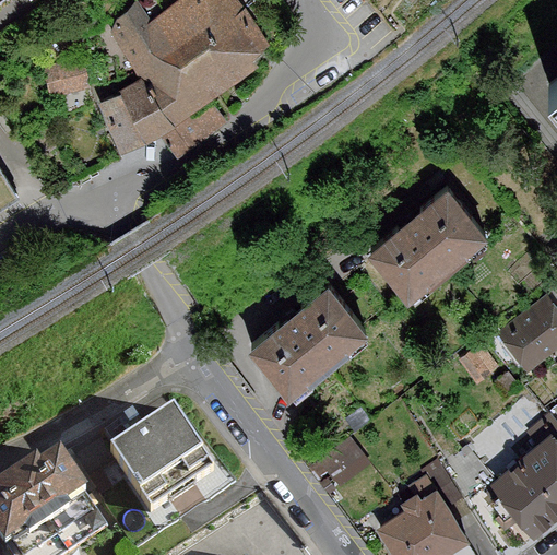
[(141,81),(96,108),(127,160),(163,138),(175,158),(229,126),(212,97),(275,60),(239,0),(188,0),(152,22),(141,3),(106,24),(141,81)]
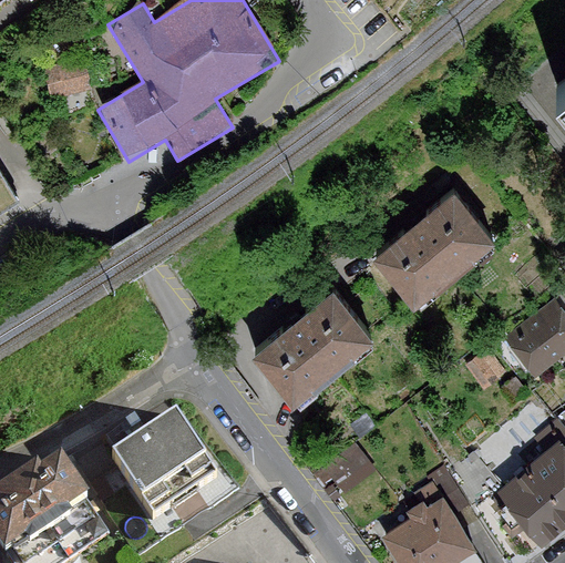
[(57,65),(58,91),(96,89),(95,63),(57,65)]
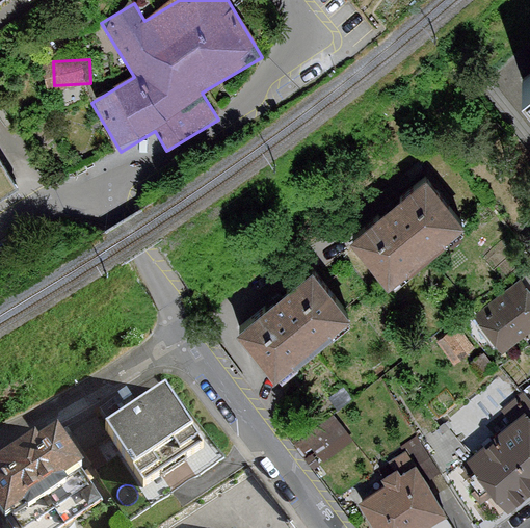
[(529,60),(509,77),(529,102),(529,60)]
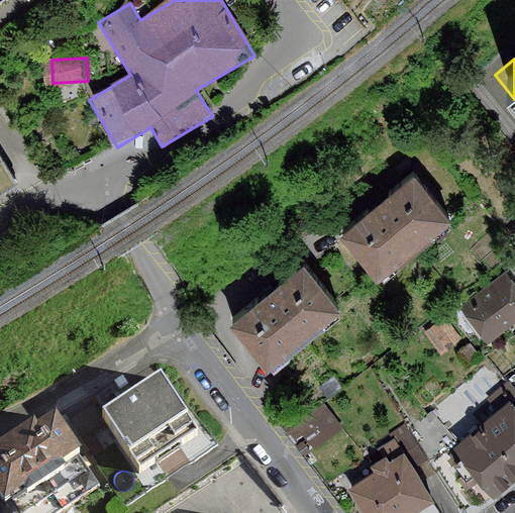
[(0,113),(0,197),(17,187),(0,159),(0,117),(2,117),(0,113)]
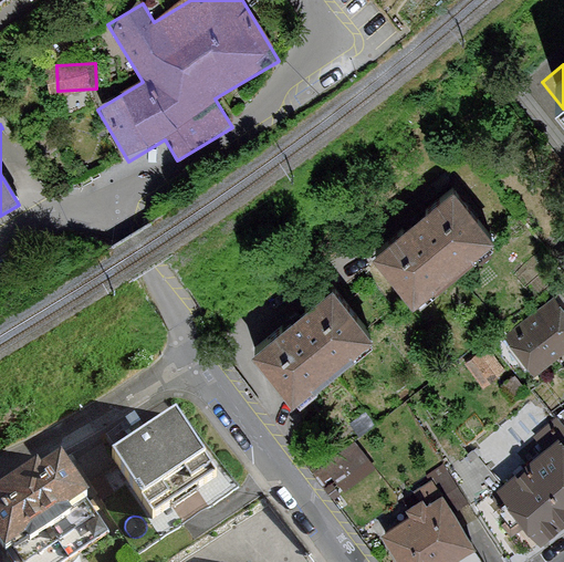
[(374,248),(423,305),(497,241),(448,185),(374,248)]
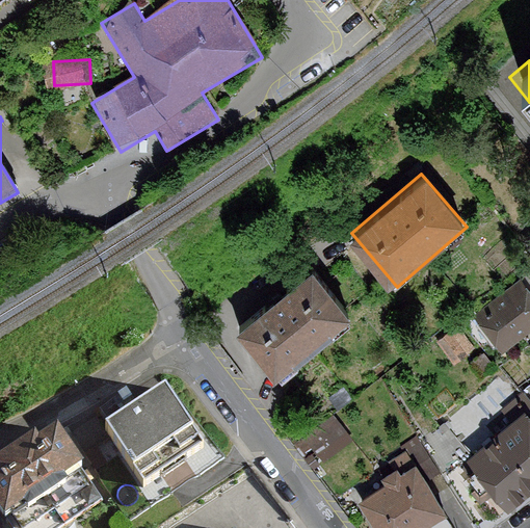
[(239,325),(274,373),(351,318),(316,269),(239,325)]
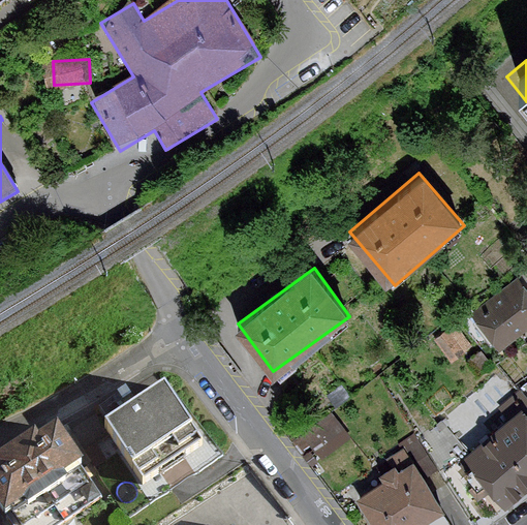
[(474,313),(501,351),(526,333),(526,278),(474,313)]
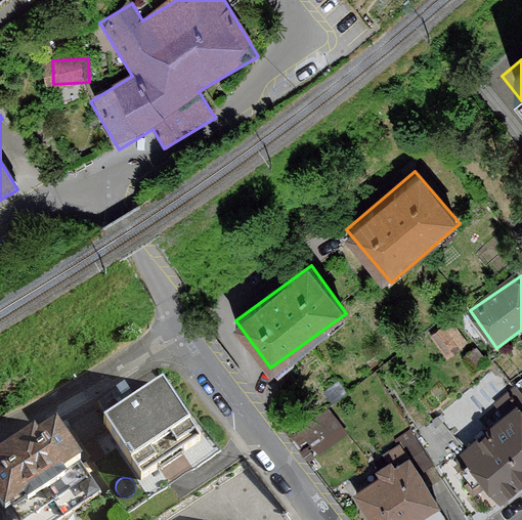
[(114,437),(147,486),(201,450),(168,401),(114,437)]
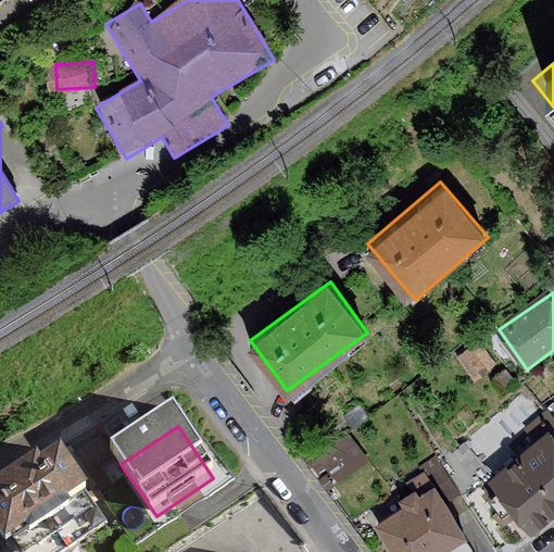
[(343,480),(376,459),(357,433),(326,453),(343,480)]
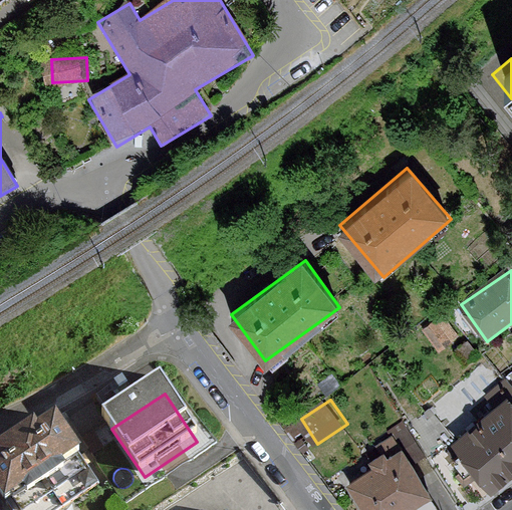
[(449,444),(487,492),(511,473),(511,414),(502,403),(449,444)]
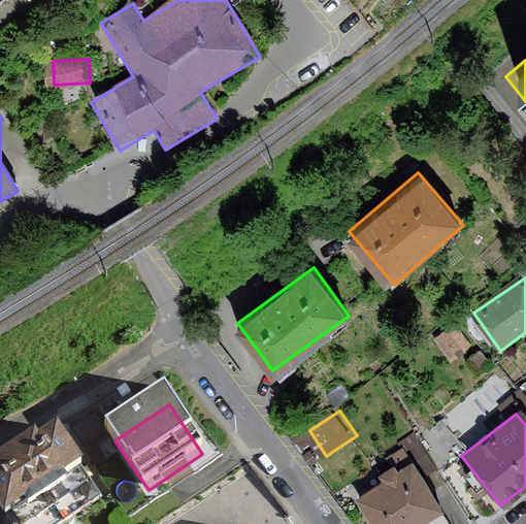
[(412,441),(422,461),(434,455),(423,435),(412,441)]
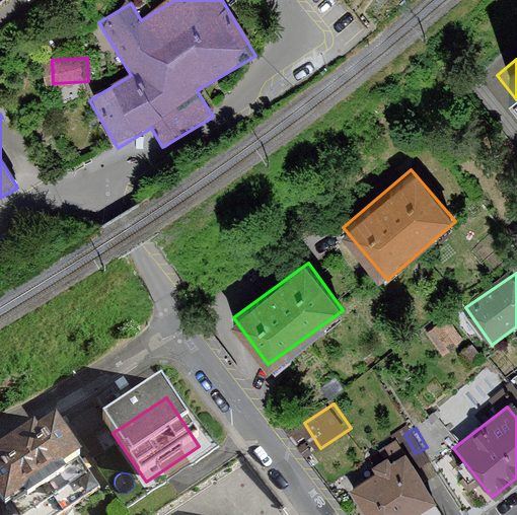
[(0,477),(0,479),(19,514),(48,514),(98,488),(72,439),(0,477)]
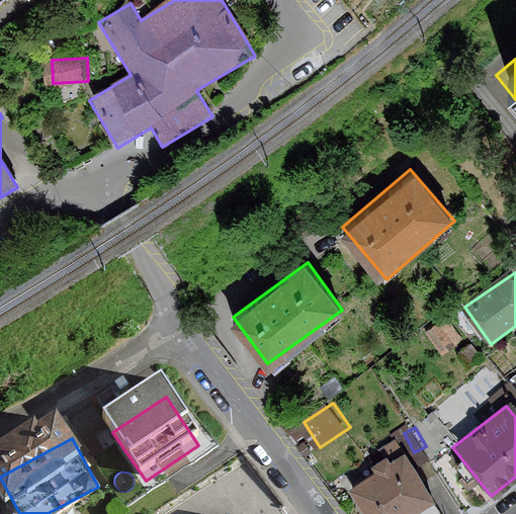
[(344,486),(364,513),(420,513),(437,502),(399,447),(344,486)]
